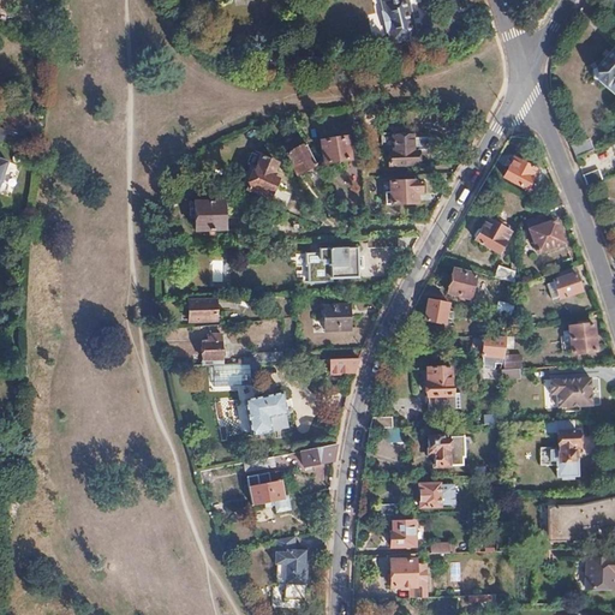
[(418,36),(410,0),(381,0),(383,7),(382,11),(387,31),(389,30),(392,42),(418,36)]
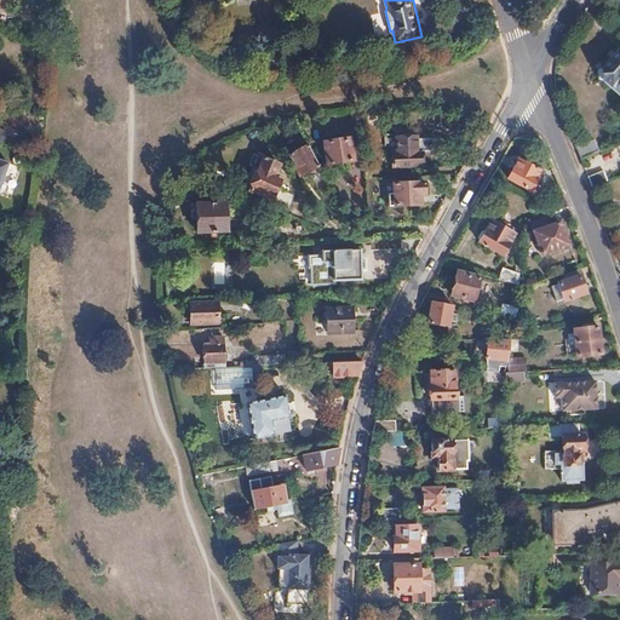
[(619,49),(602,67),(596,70),(597,78),(602,79),(619,95),(619,49)]
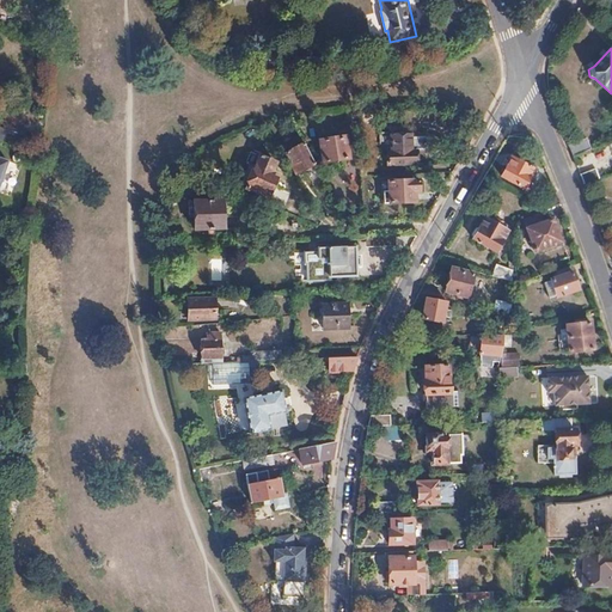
[(389,165),(417,163),(416,152),(426,151),(429,147),(429,138),(424,134),(405,135),(379,136),(380,150),(387,150),(389,165)]
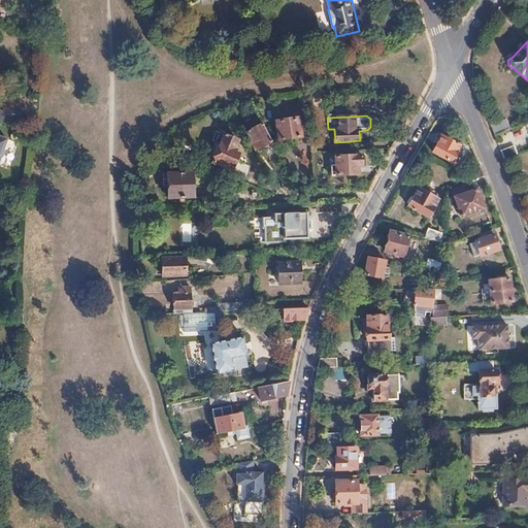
[(297,118),(276,122),(279,140),(301,136),(297,118)]
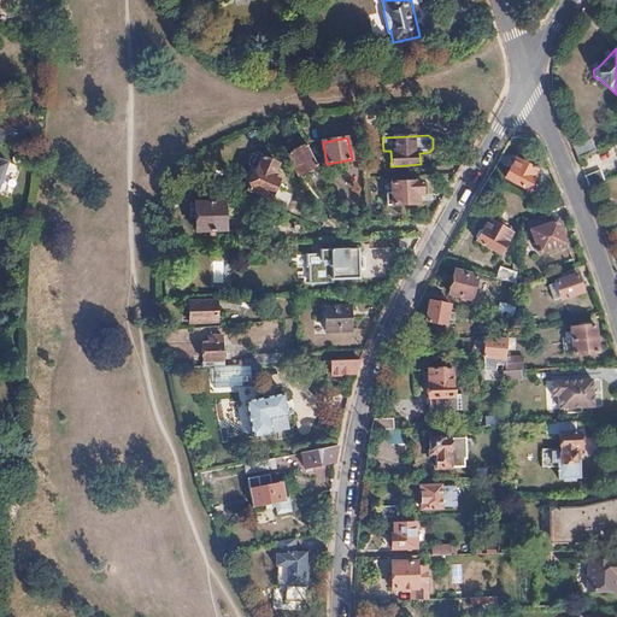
[(594,150),(591,139),(574,146),(579,157),(594,150)]
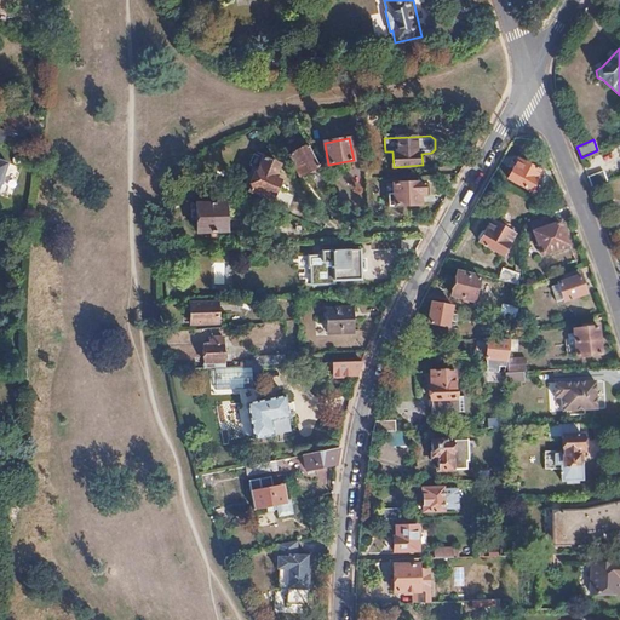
[(319,166),(308,144),(290,154),(300,176),(319,166)]
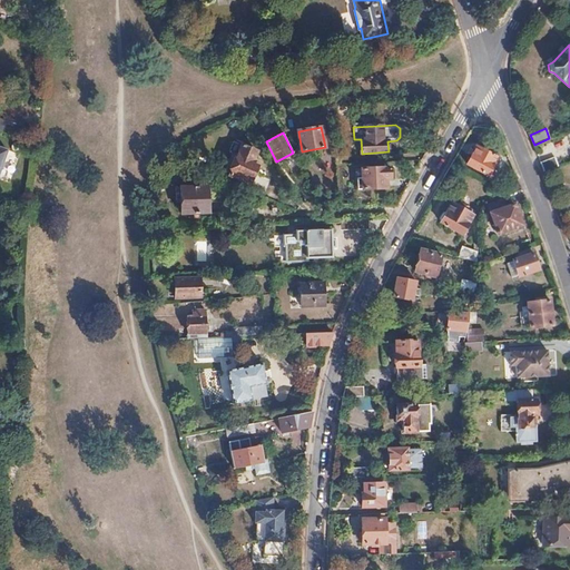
[(256,151),(243,145),(238,155),(234,153),(226,170),(231,173),(229,175),(251,183),(259,161),(253,159),(256,151)]
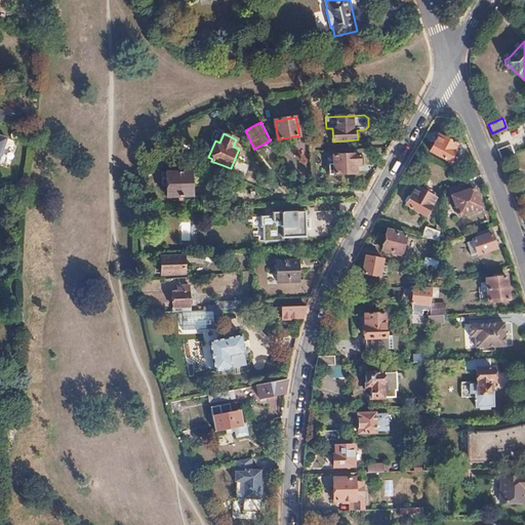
[(458,145),(439,134),(431,150),(449,160),(458,145)]
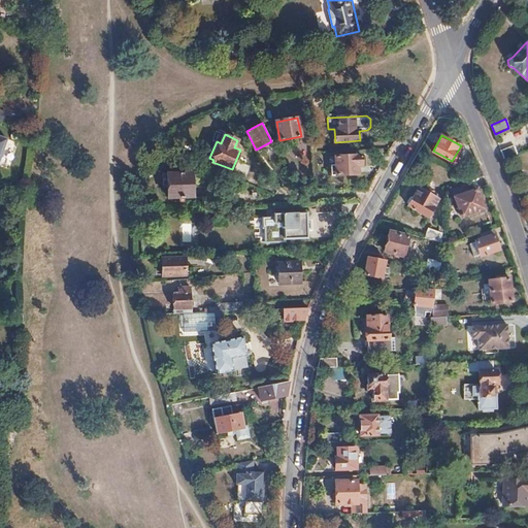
[(517,154),(514,145),(501,150),(504,159),(517,154)]
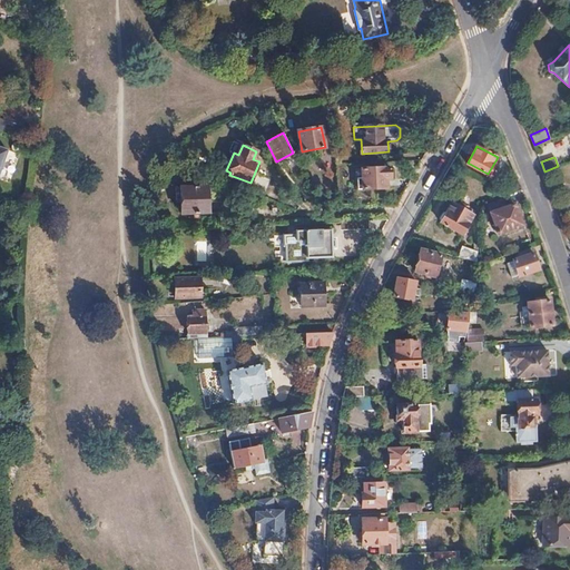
[(391,167),(362,169),(362,179),(359,179),(359,188),(363,188),(387,188),(386,177),(391,177),(391,167)]
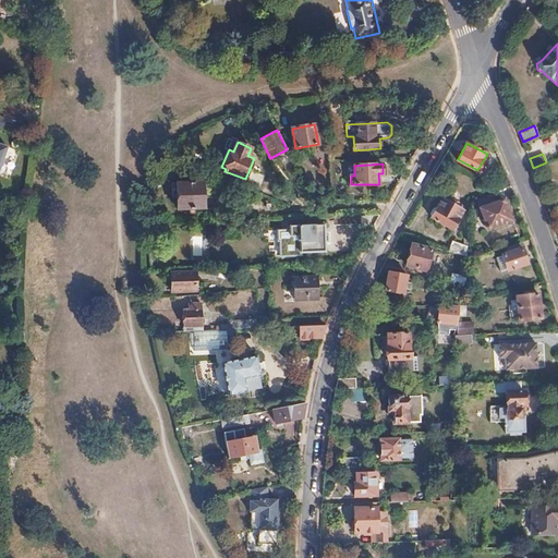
[(498,190),(504,187),(500,178),(485,184),(489,193),(498,190)]
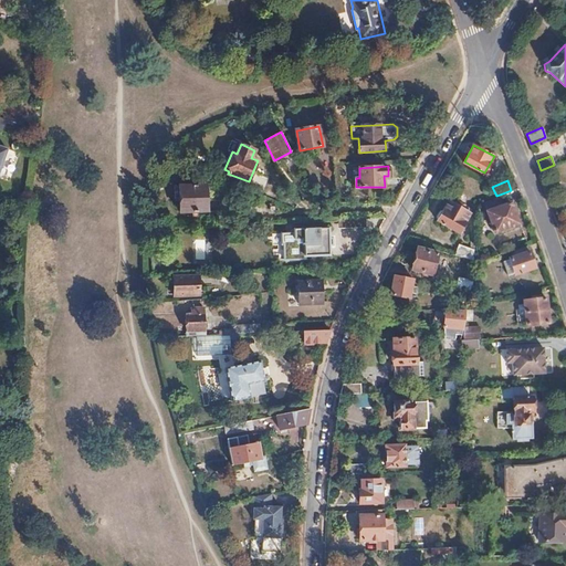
[(208,210),(206,184),(179,185),(180,212),(208,210)]
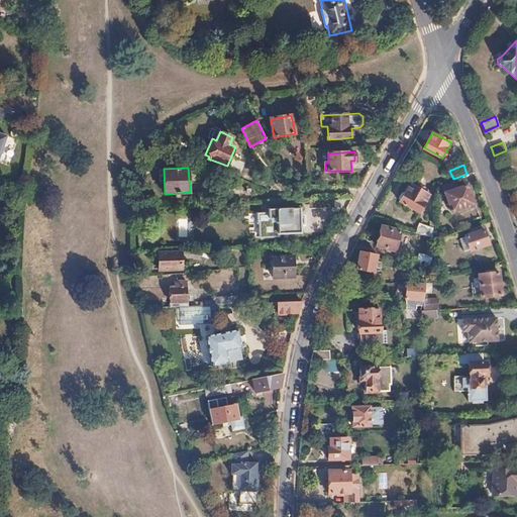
[(454,180),(442,185),(451,211),(473,203),(466,184),(457,187),(454,180)]
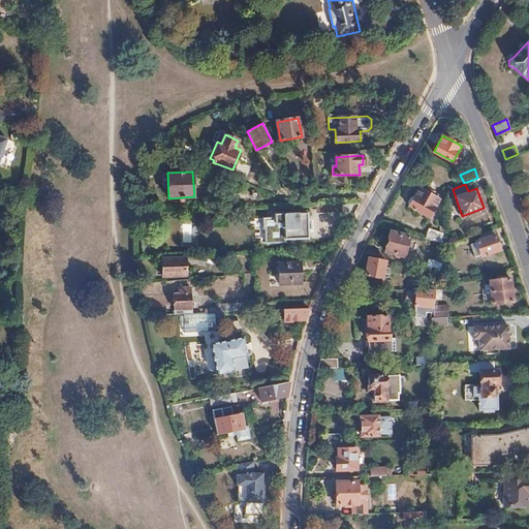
[(430,218),(440,200),(438,199),(440,195),(431,189),(428,193),(426,192),(415,209),(430,218)]
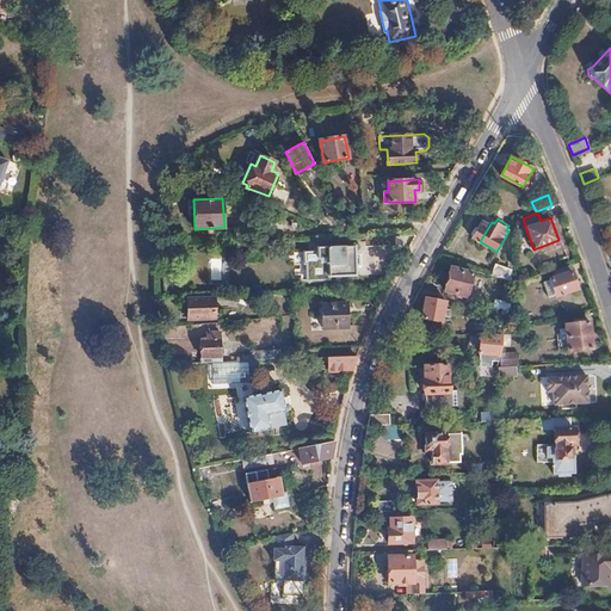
[(395,245),(395,235),(387,235),(378,236),(378,246),(395,245)]
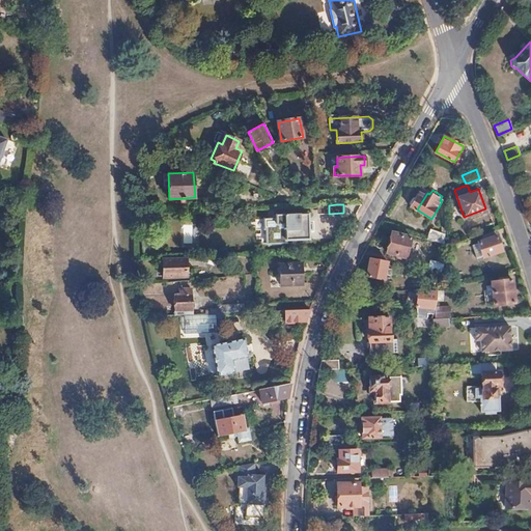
[(309,239),(309,213),(277,214),(277,217),(264,218),(264,228),(267,228),(267,242),(286,242),(286,240),(309,239)]
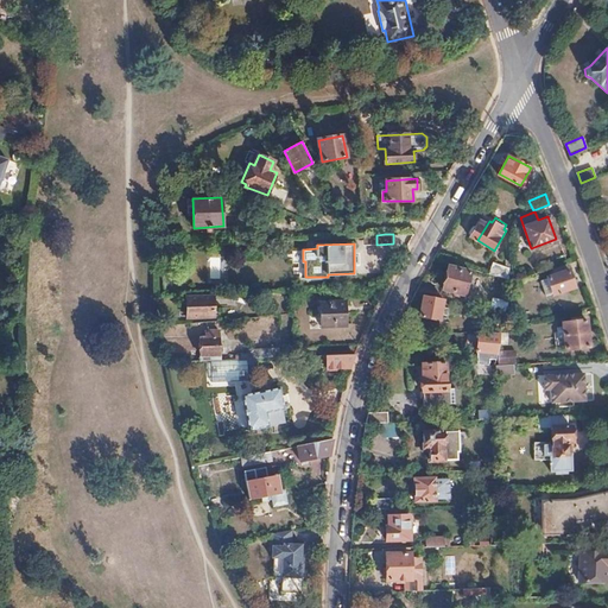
[(291,253),(292,266),(301,265),(299,252),(291,253)]
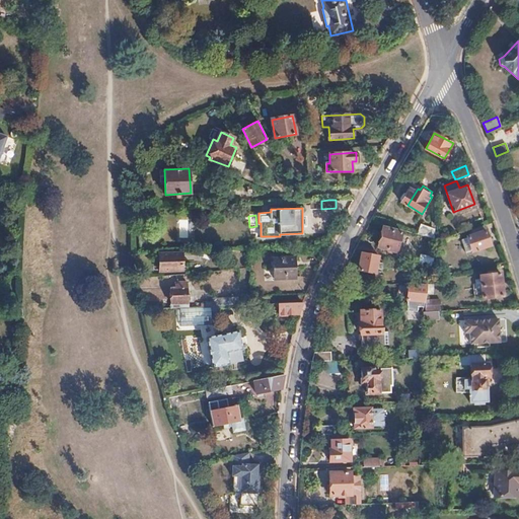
[(493,228),(491,222),(483,224),(485,230),(493,228)]
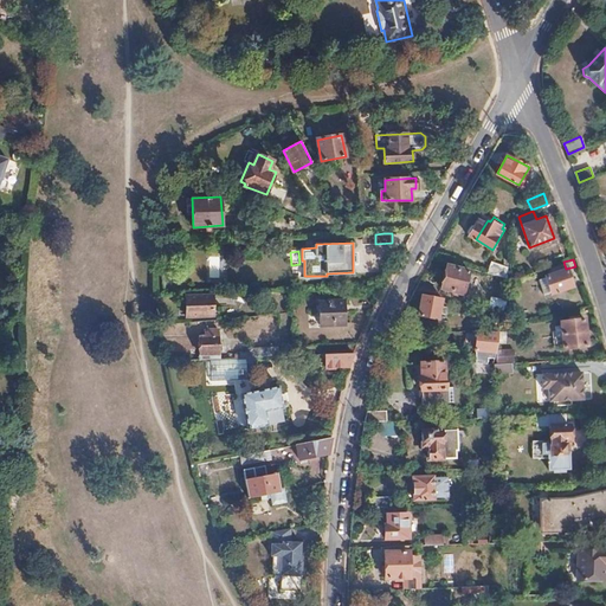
[(572,287),(566,269),(563,262),(548,268),(550,275),(545,276),(552,294),(572,287)]
